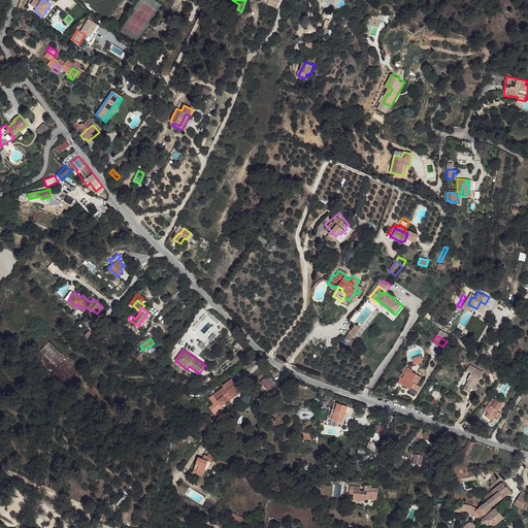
[(413,358),(413,362),(415,365),(419,363),(419,365),(423,363),(422,360),(424,359),(423,358),(421,358),(420,356),(413,358)]
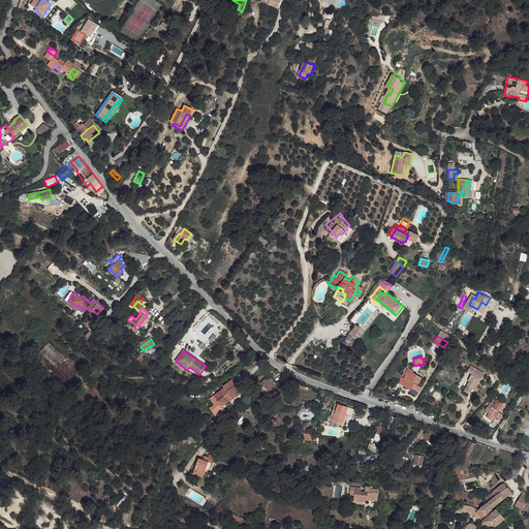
[(472,372),(468,379),(469,380),(465,390),(470,393),(472,387),(475,390),(483,377),(485,372),(470,365),(468,370),(472,372)]
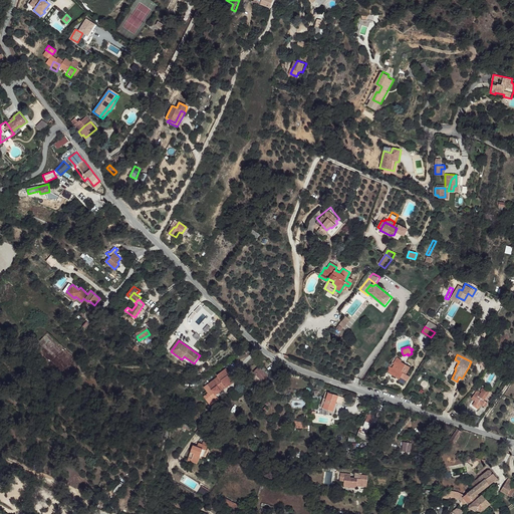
[(402,360),(397,358),(389,373),(398,378),(399,377),(407,381),(409,377),(406,375),(410,367),(401,362),(402,360)]
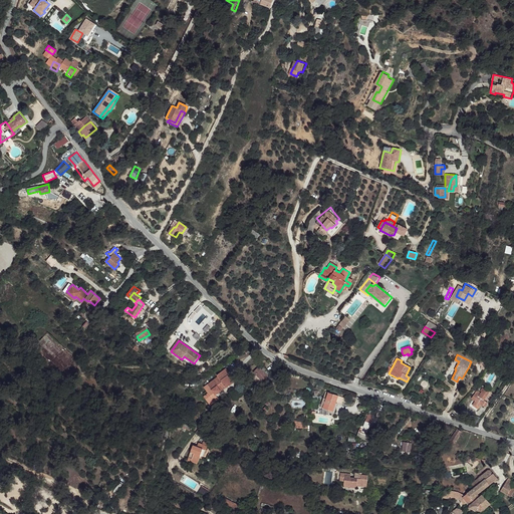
[(260,371),(258,367),(253,371),(254,375),(258,376),(261,379),(265,375),(262,373),(264,373),(261,369),(260,371)]
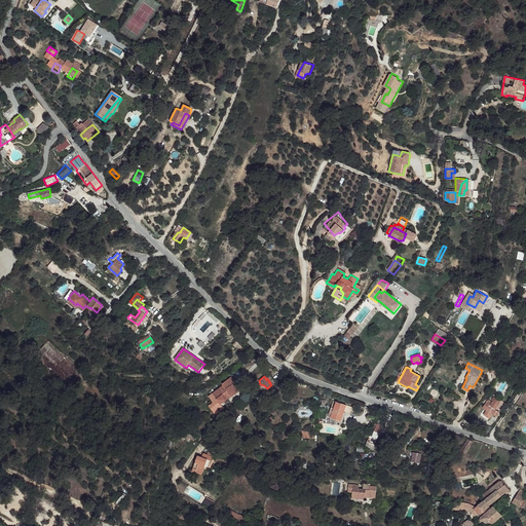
[(234,384),(230,378),(221,385),(222,387),(211,395),(213,397),(210,400),(204,403),(207,407),(211,411),(214,415),(215,414),(223,407),(221,404),(229,398),(225,391),(234,384)]
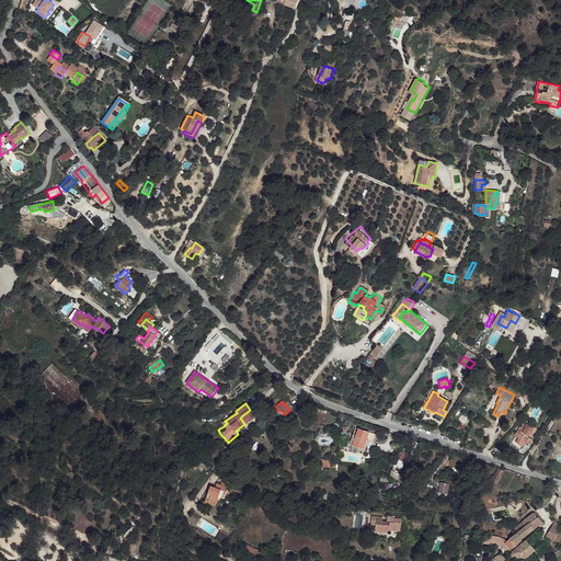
[(255,418),(250,410),(240,418),(244,424),(247,425),(255,418)]
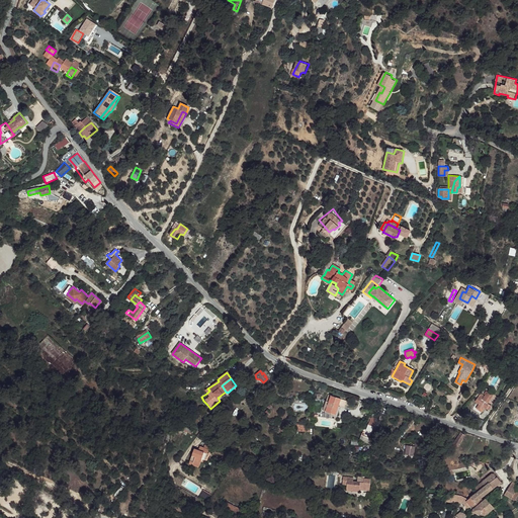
[(494,396),(489,392),(486,396),(482,394),(477,401),(481,404),(478,408),(482,411),(485,407),(489,410),(493,405),(490,403),(494,396)]
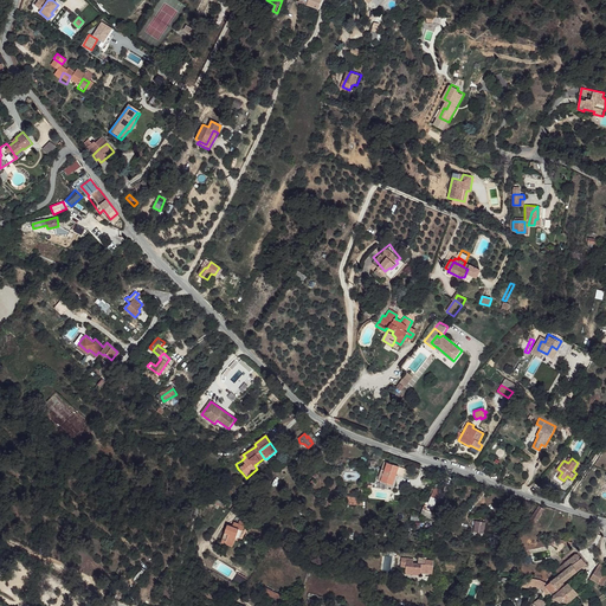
[(387,462),(384,471),(389,474),(389,476),(394,478),(399,466),(387,462)]
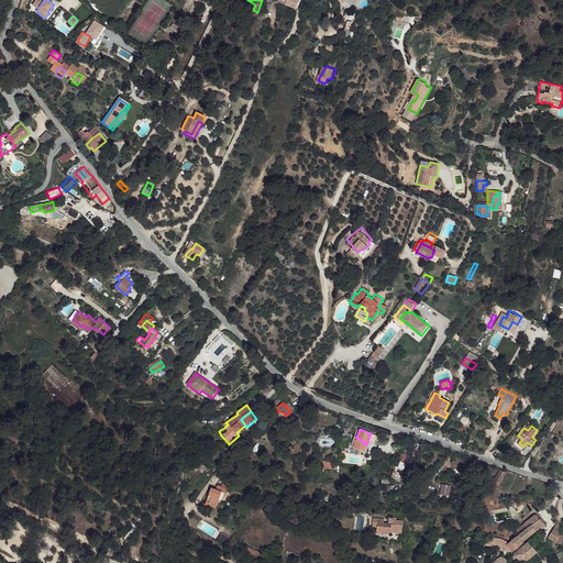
[(396,464),(393,473),(400,476),(407,457),(401,455),(398,465),(396,464)]
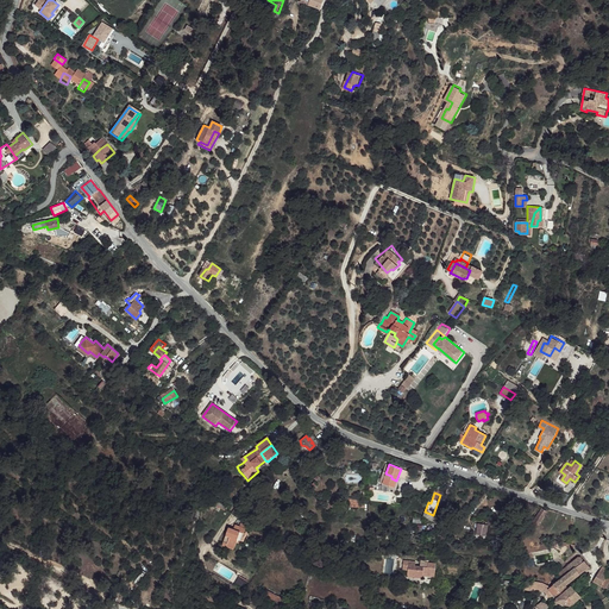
[(227,504),(217,498),(214,504),(225,510),(227,504)]
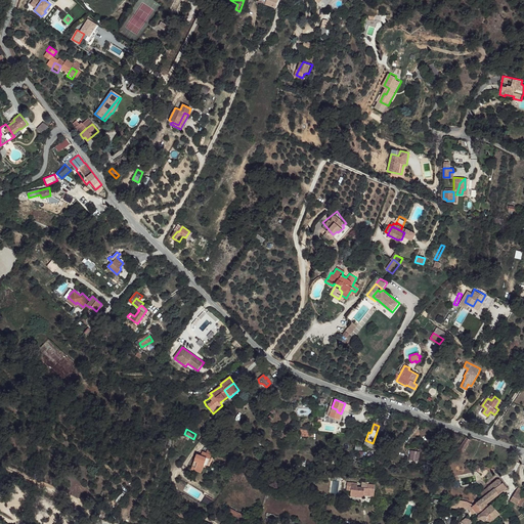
[(466,438),(460,449),(464,451),(470,440),(466,438)]
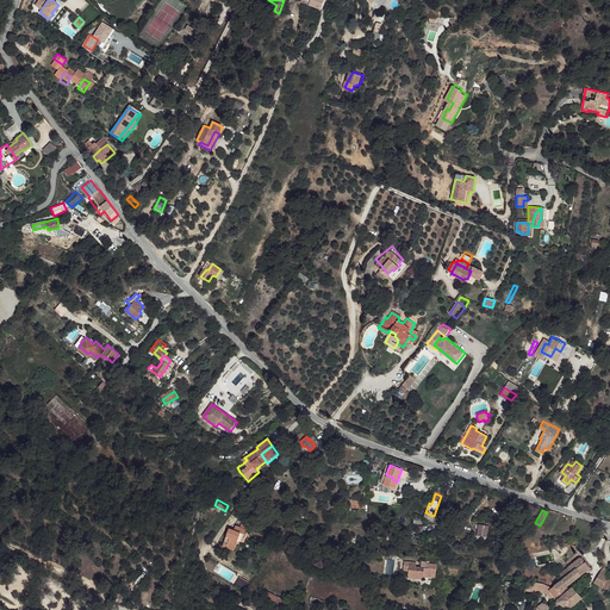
[(242,535),(244,535),(246,529),(230,524),(229,529),(223,527),(221,535),(236,543),(240,533),(242,535)]
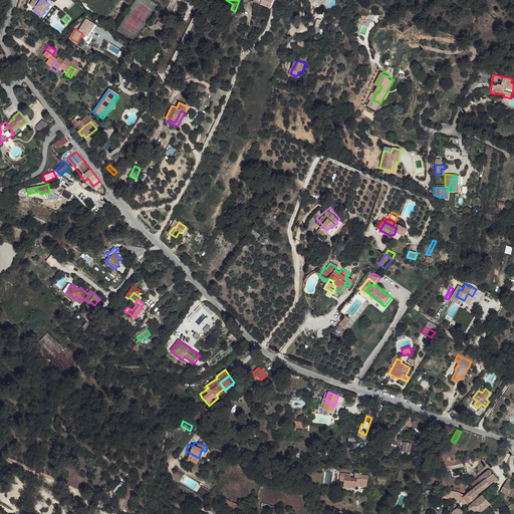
[(402,452),(411,453),(412,443),(403,442),(402,452)]
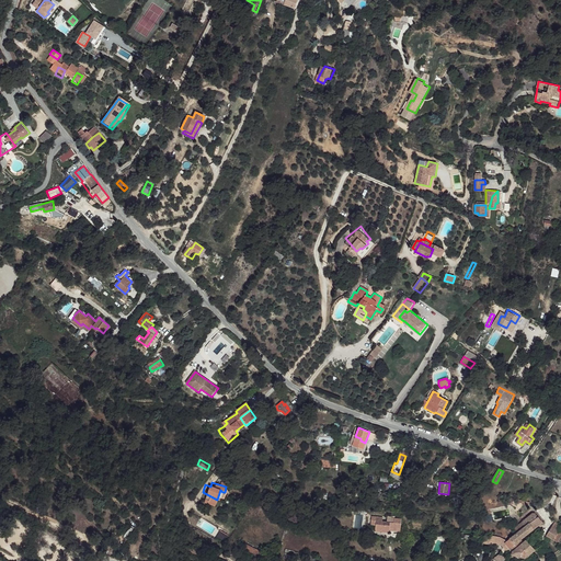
[(216,503),(217,500),(203,492),(201,499),(216,503)]
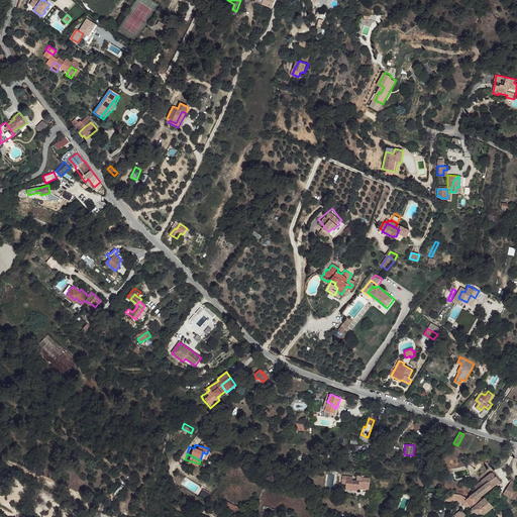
[(493,473),(481,482),(484,486),(496,477),(493,473)]
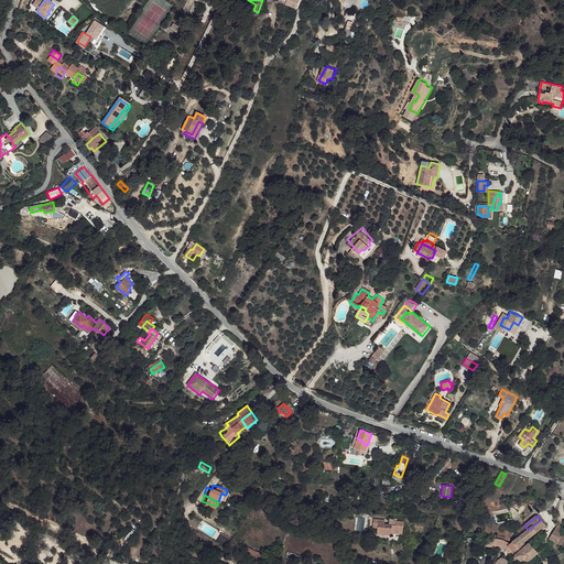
[(376,528),(376,534),(390,535),(390,533),(391,524),(383,523),(383,520),(377,519),(376,528)]
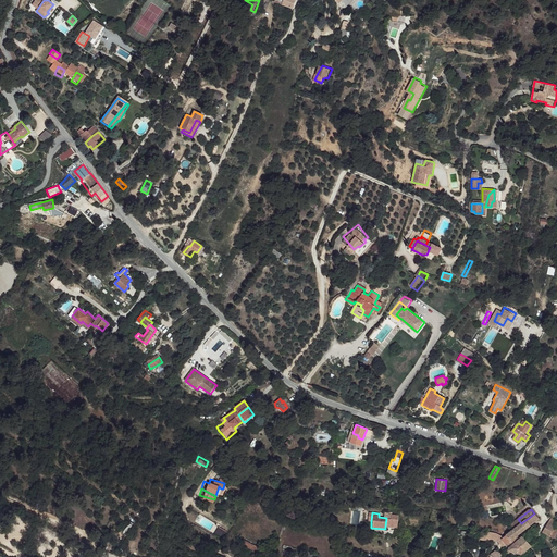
[(512,530),(506,535),(510,541),(511,540),(518,535),(539,519),(534,514),(521,523),(512,530)]
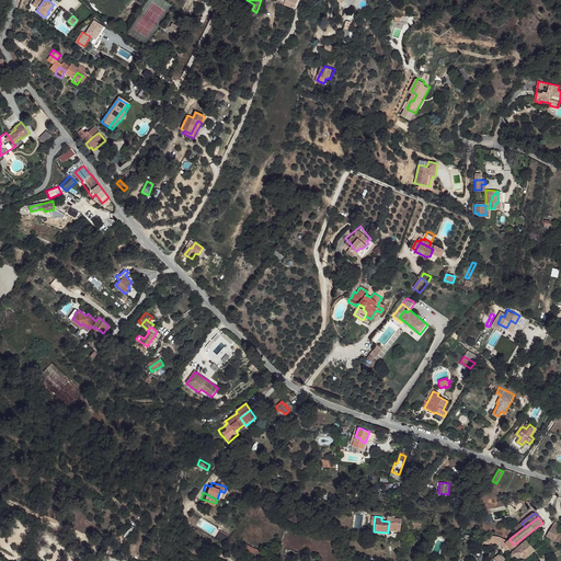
[(389,522),(388,530),(399,531),(400,519),(392,518),(392,522),(389,522)]
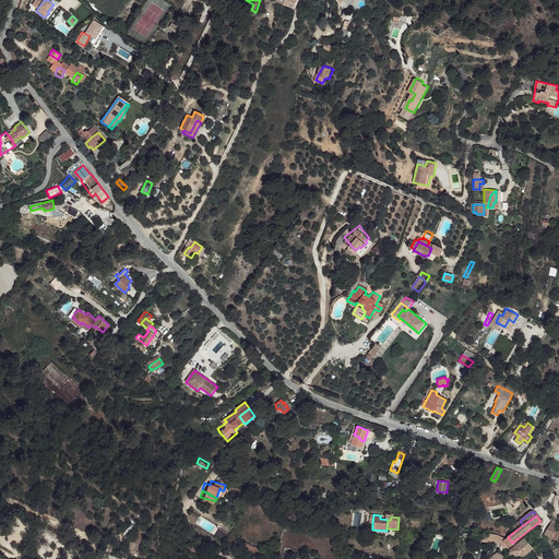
[(558,523),(552,520),(544,534),(555,539),(558,533),(558,532),(558,523)]
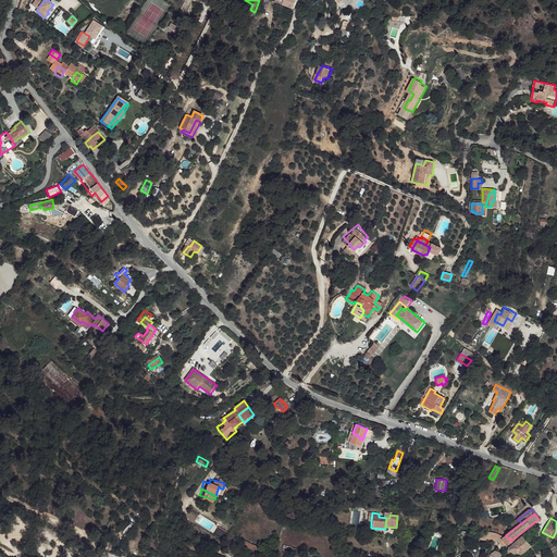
[(518,519),(509,525),(512,530),(521,523),(518,519)]
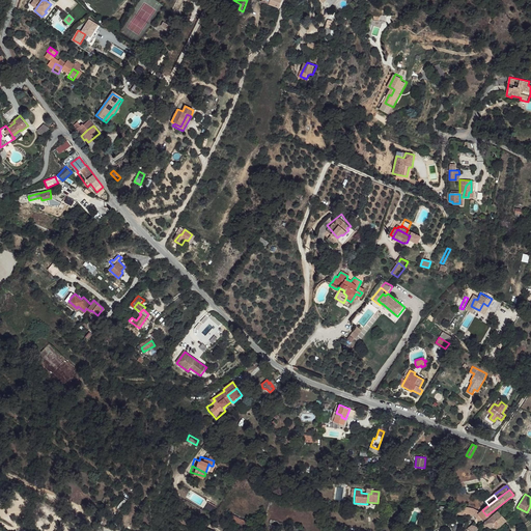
[(467,506),(463,506),(460,511),(469,514),(470,513),(472,508),(467,506)]
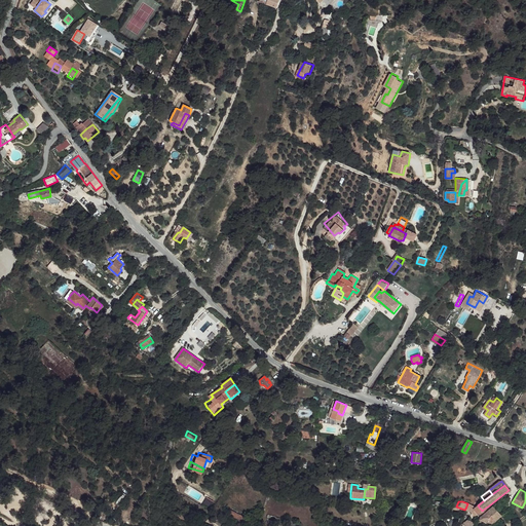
[(475,508),(471,511),(474,516),(482,511),(478,505),(475,508)]
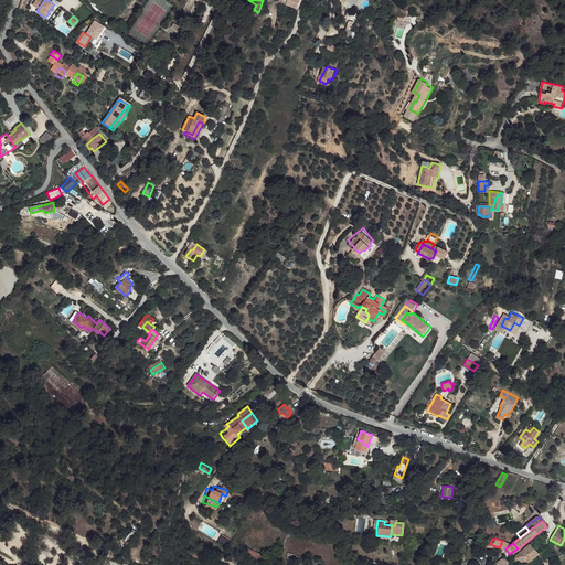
[(528,545),(523,548),(532,558),(539,553),(533,546),(531,544),(528,545)]
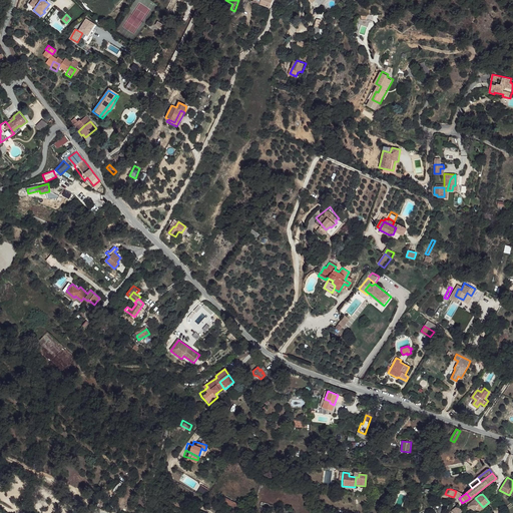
[(483,507),(475,498),(473,500),(469,503),(467,507),(479,510),(483,507)]
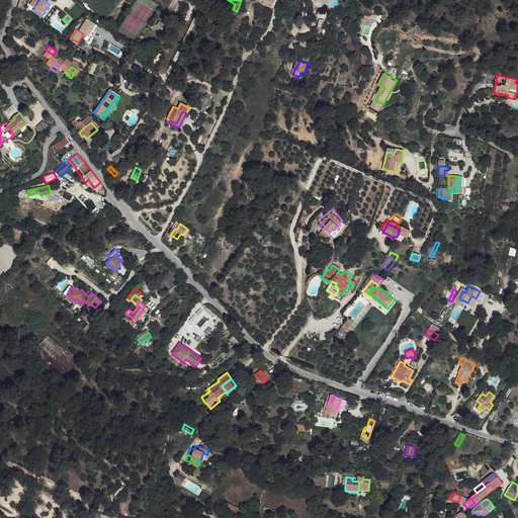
[(223,509),(239,517),(246,517),(248,516),(225,504),(223,509)]
